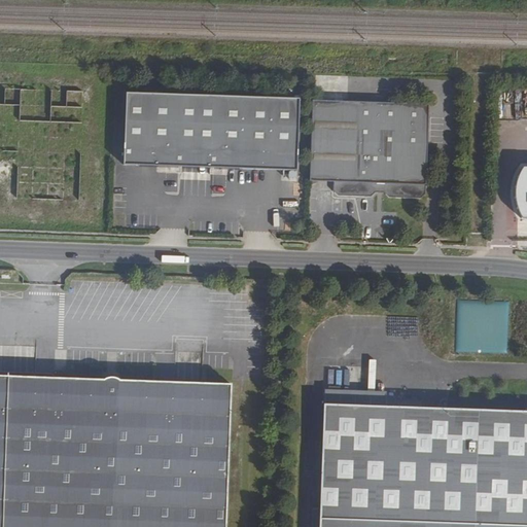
[(300,100),(126,93),(123,165),(182,168),(182,154),(210,155),(209,169),(296,172),(300,100)]
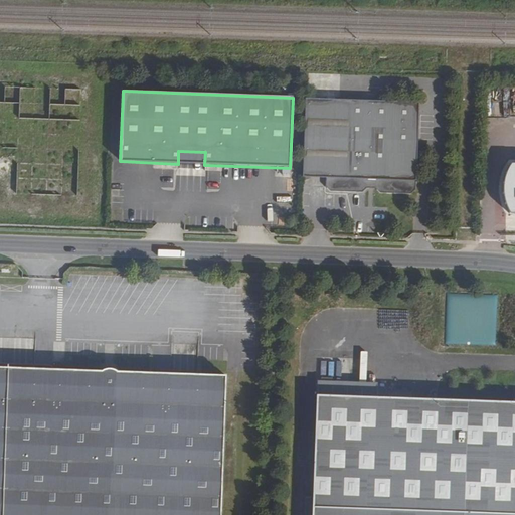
[(419,103),(305,99),(305,114),(303,177),(326,178),(326,187),(330,192),(362,193),(367,189),(367,183),(376,183),(375,189),(380,194),(411,194),(415,190),(416,181),(419,103)]
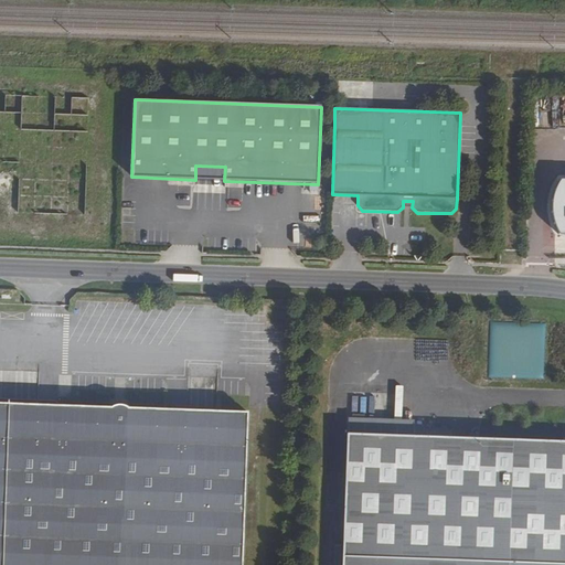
[(557,231),(564,231),(564,179),(561,179),(557,184),(555,190),(554,194),(552,200),(552,205),(552,210),(553,216),(553,221),(555,226),(557,231)]
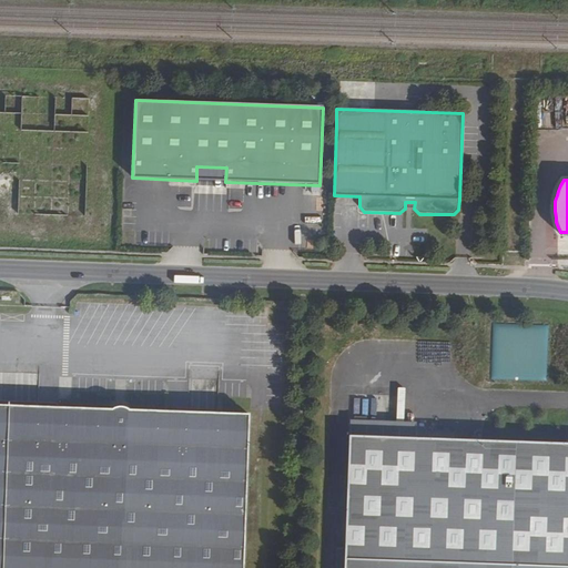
[(242,567),(249,415),(8,406),(2,567),(242,567)]
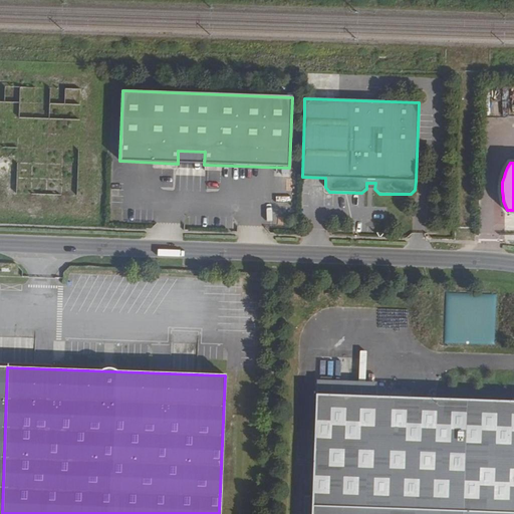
[(513,513),(513,401),(315,395),(312,496),(304,495),(303,513),(513,513)]
